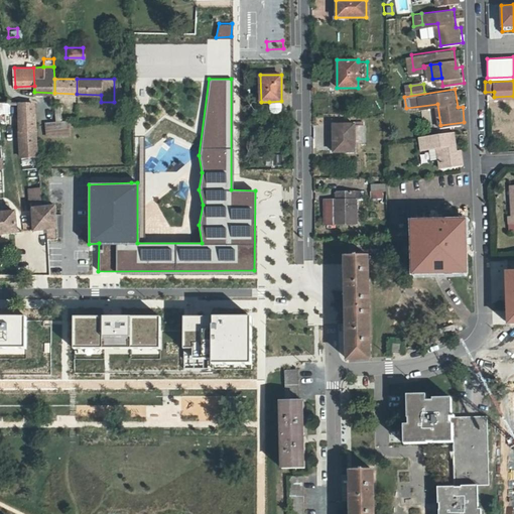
[(281,113),(281,101),(269,102),(269,114),(281,113)]
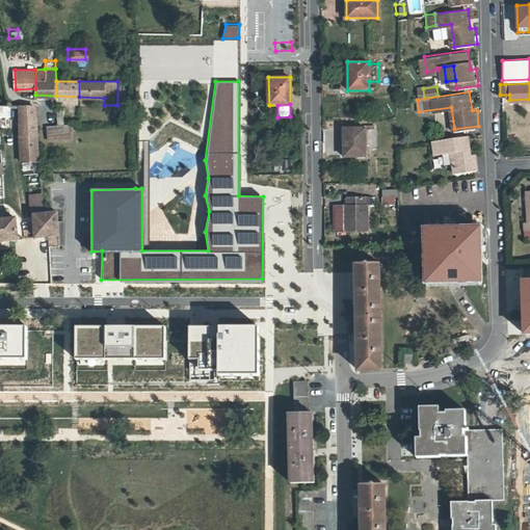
[(20,105),(22,160),(37,159),(34,105),(20,105)]
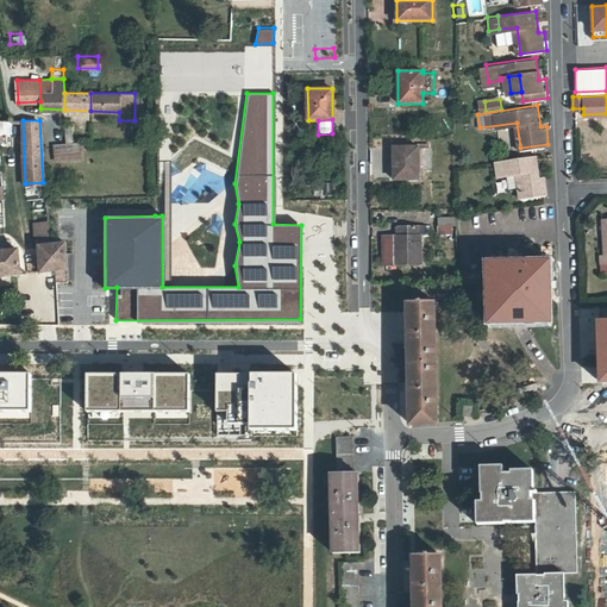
[(54,143),(54,160),(81,158),(81,142),(64,143),(54,143)]
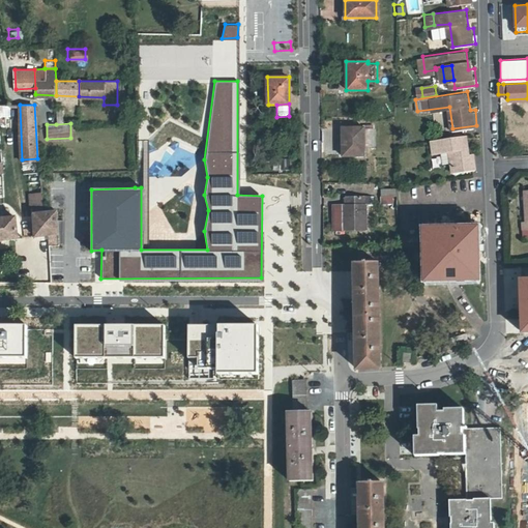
[(361,127),(343,127),(343,140),(341,140),(341,154),(361,154),(361,127)]
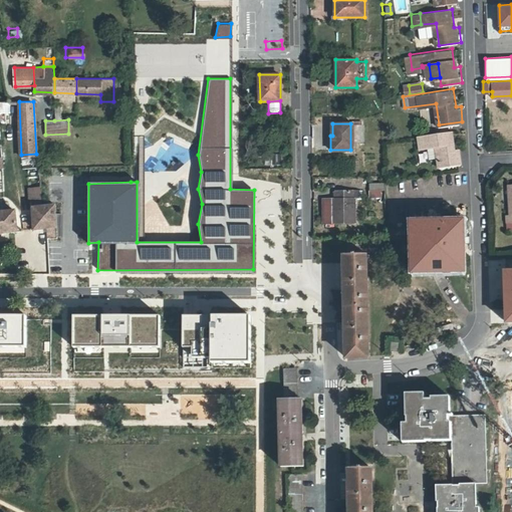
[(419,134),(420,146),(436,144),(439,166),(463,162),(461,147),(457,148),(455,129),(419,134)]
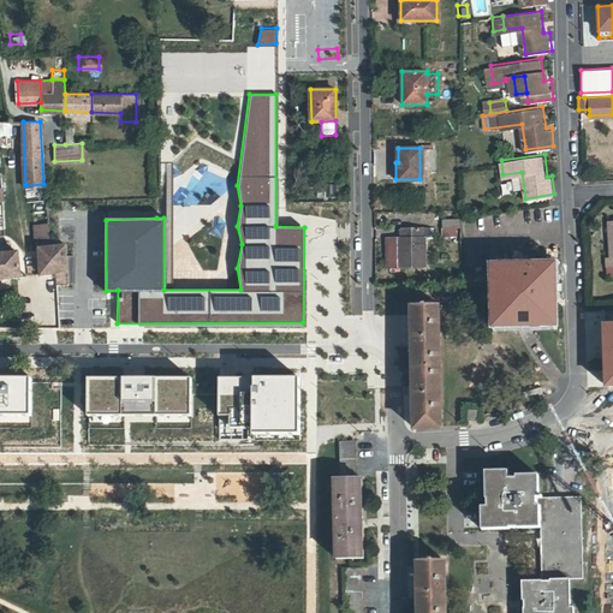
[(439,215),(439,233),(454,233),(454,215),(439,215)]
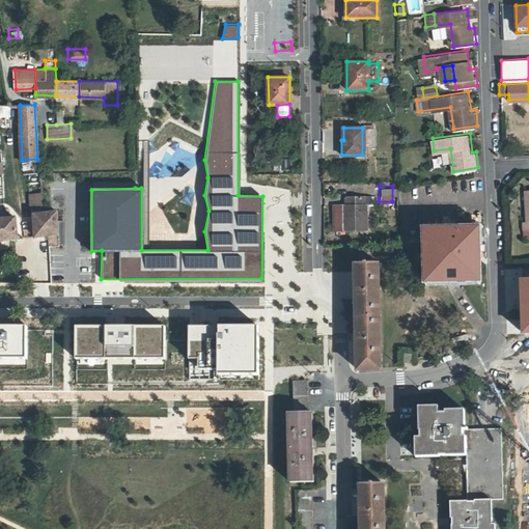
[(523,219),(520,220),(520,227),(528,226),(528,188),(523,188),(523,219)]
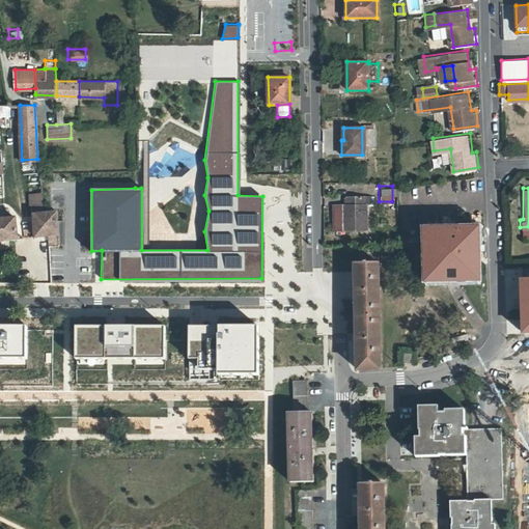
[(32,204),(44,203),(43,191),(28,193),(29,204),(32,204)]
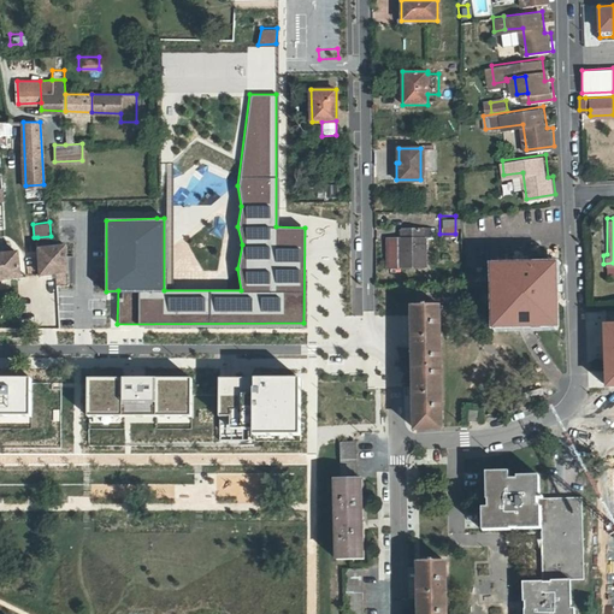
[(421,235),(420,225),(400,226),(400,235),(387,236),(387,264),(424,264),(424,235),(421,235)]
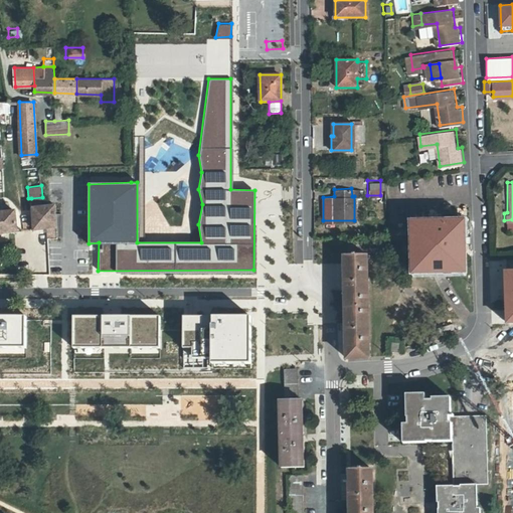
[(47,227),(51,237),(57,237),(55,204),(42,205),(42,197),(31,198),(34,228),(47,227)]
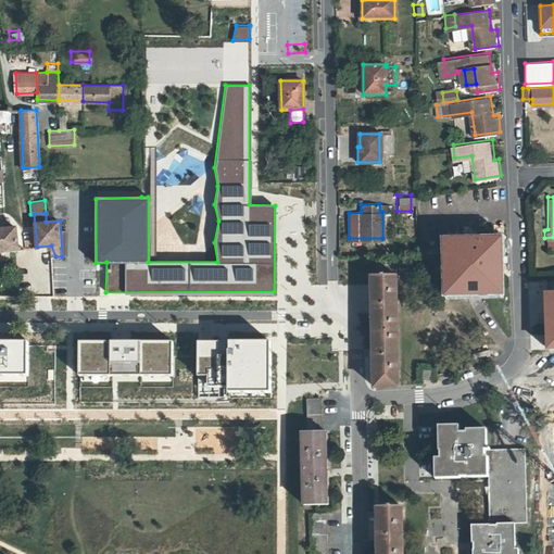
[(15,226),(0,227),(0,251),(17,249),(15,226)]
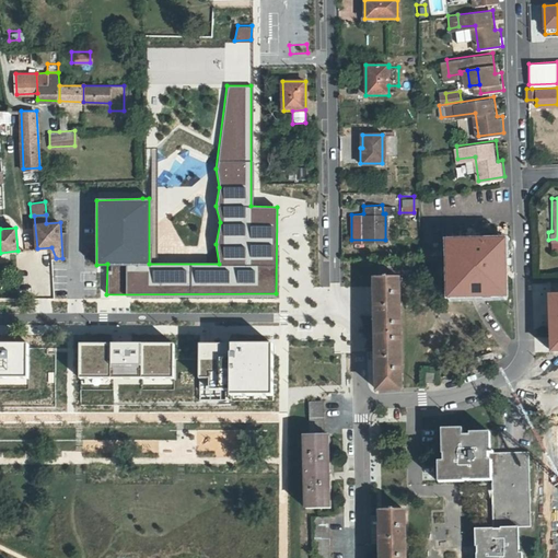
[(446,256),(449,257),(450,298),(501,297),(501,265),(501,255),(504,255),(503,240),(484,241),(483,244),(466,244),(466,241),(446,241),(446,256)]
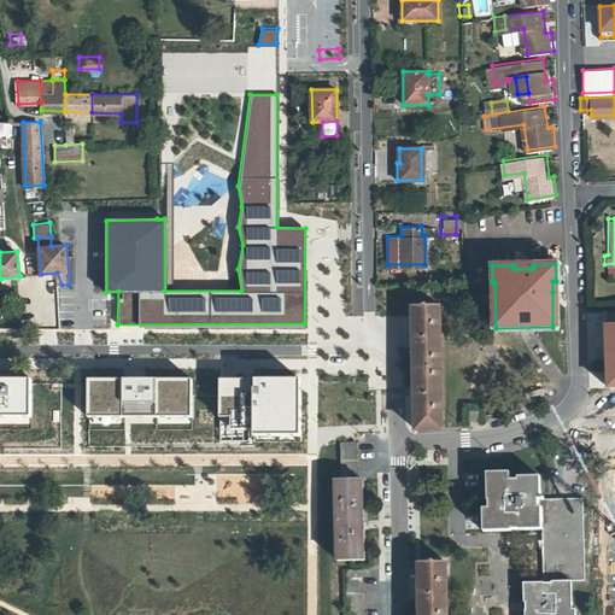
[(443,426),(440,305),(414,306),(416,426),(443,426)]
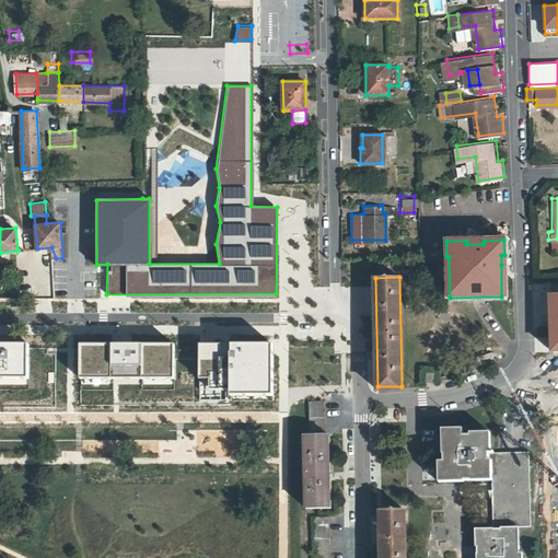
[(25,340),(0,339),(0,375),(25,375),(25,340)]
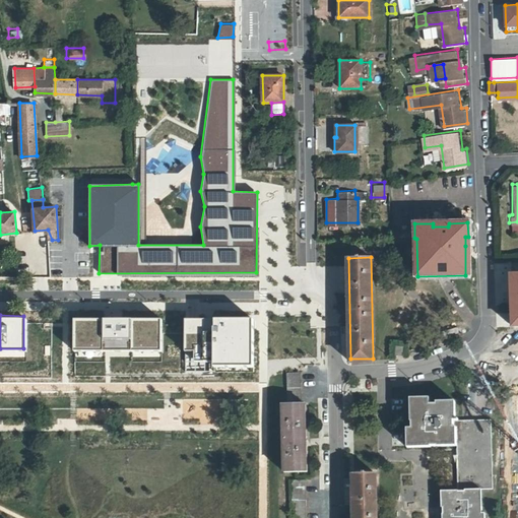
[(159,317),(71,316),(71,349),(159,349),(159,317)]
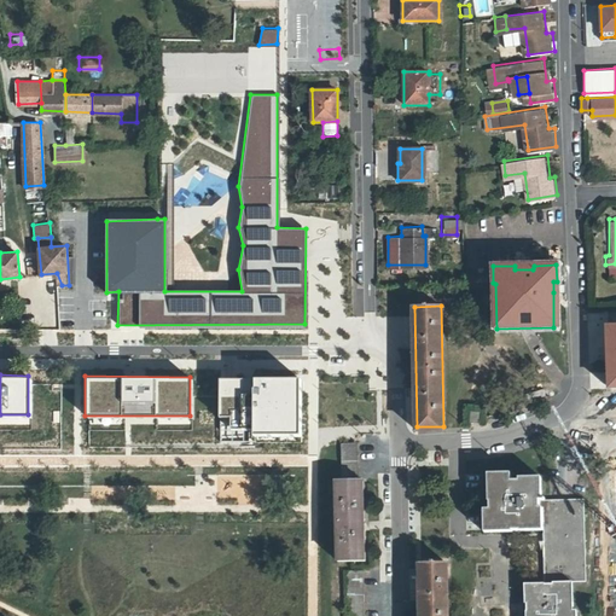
[(297,377),(218,376),(216,416),(226,416),(226,429),(251,429),(251,435),(296,435),(297,377)]
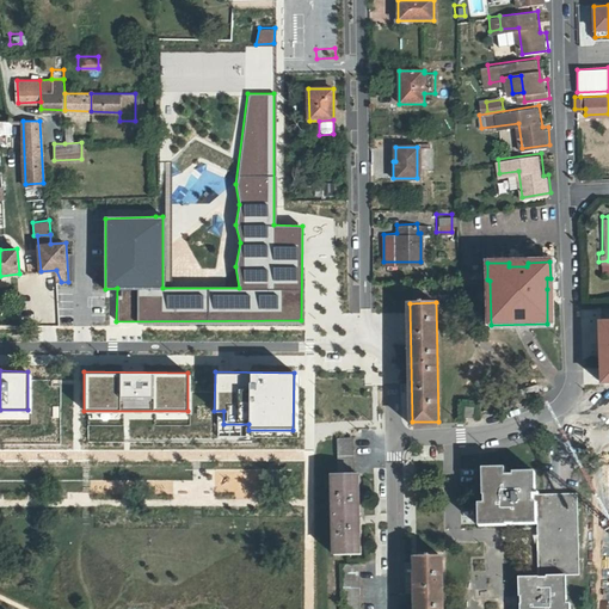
[(475,401),(465,401),(465,412),(475,412),(475,401)]
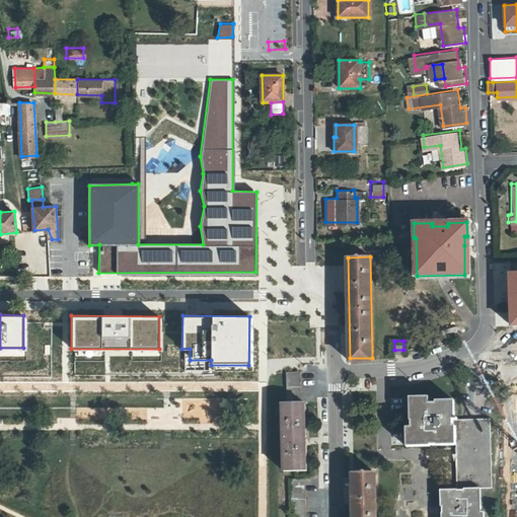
[(138,359),(115,359),(115,373),(138,373),(138,359)]
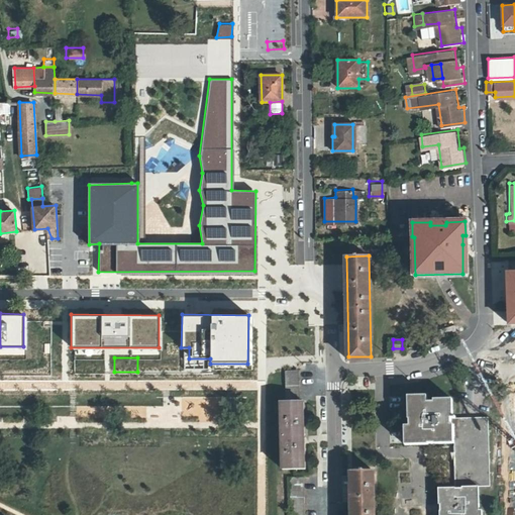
[(297,369),(284,370),(284,401),(297,401),(297,369)]
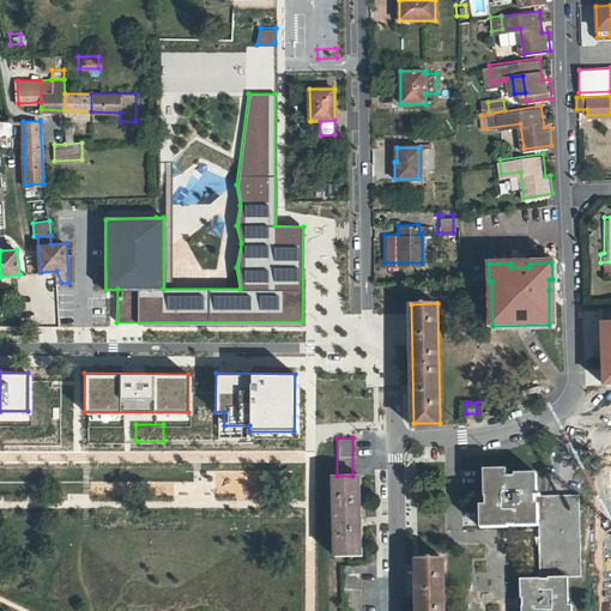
[(572,610),(573,600),(569,600),(569,573),(582,573),(580,490),(539,490),(538,467),(516,469),(516,471),(509,471),(509,464),(487,465),(487,492),(488,492),(488,500),(483,500),(483,522),(509,522),(509,520),(516,520),(518,522),(540,522),(542,573),(520,574),(521,594),(524,594),(522,602),(521,602),(521,610),(572,610)]
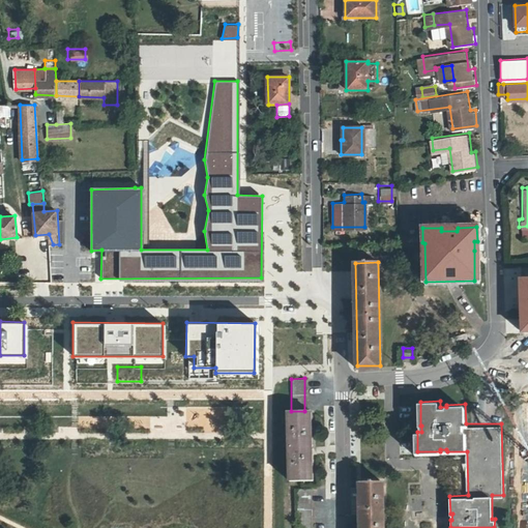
[(291,411),(286,411),(288,479),(311,479),(309,411),(304,411),(291,411)]
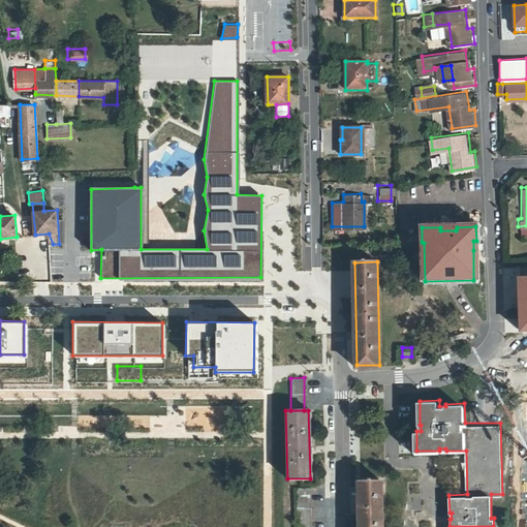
[(381,526),(380,479),(359,481),(360,526),(381,526)]
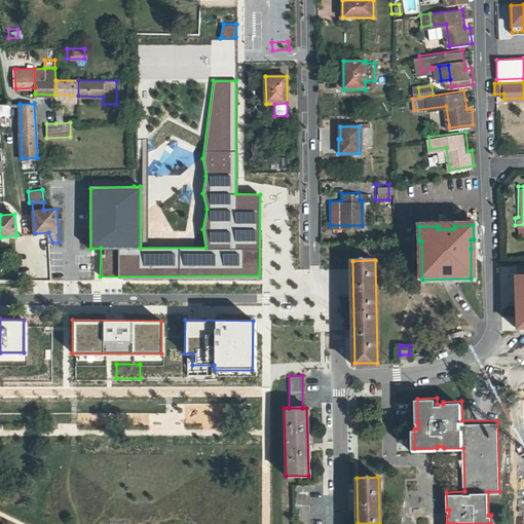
[(307,523),(306,484),(292,484),(293,523),(307,523)]
